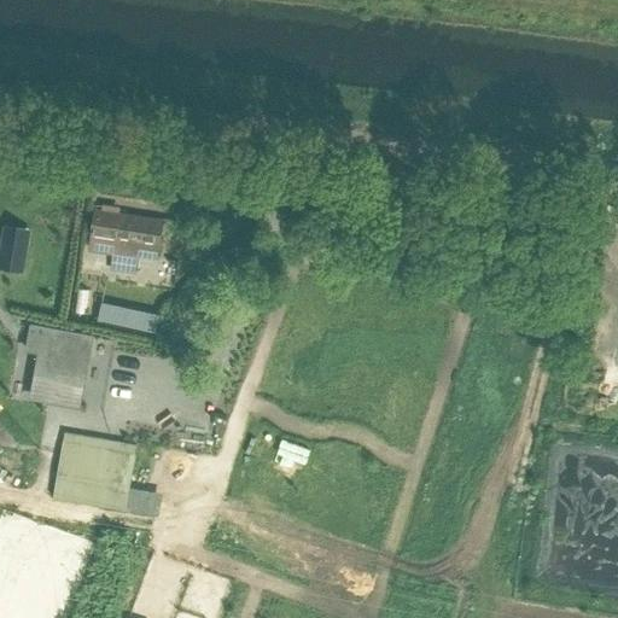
[(95,210),(89,248),(157,258),(163,220),(95,210)]
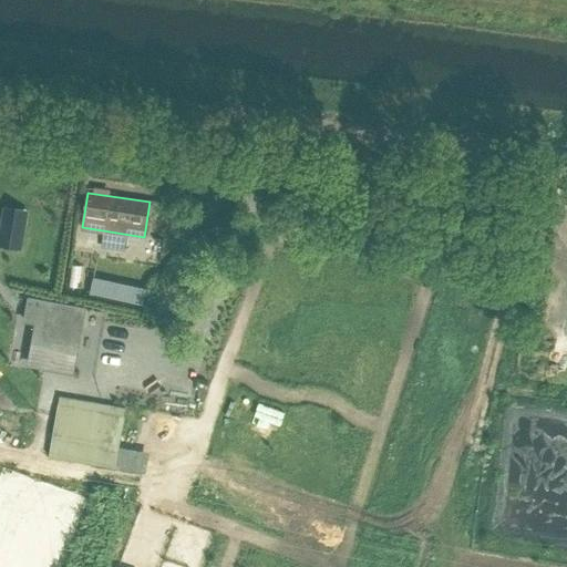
[(20,219),(1,216),(0,225),(0,246),(16,248),(20,219)]
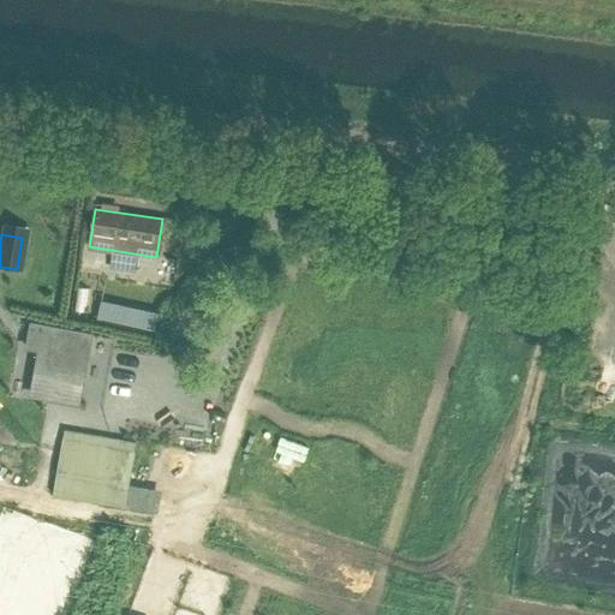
[(137,334),(139,320),(119,317),(118,332),(137,334)]
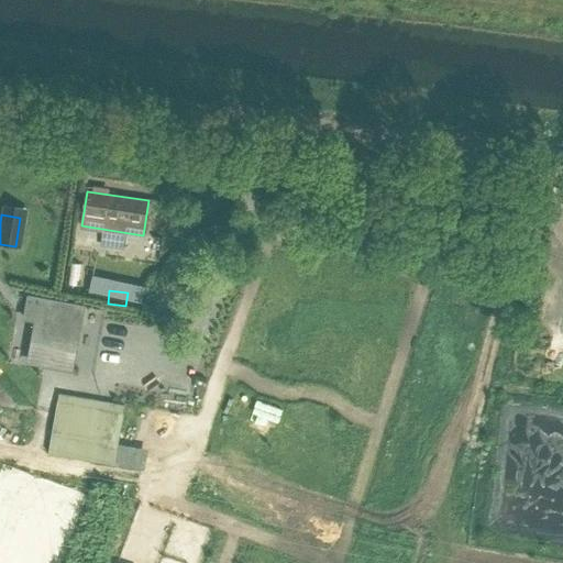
[(30,295),(25,320),(40,322),(35,343),(81,351),(89,306),(30,295)]
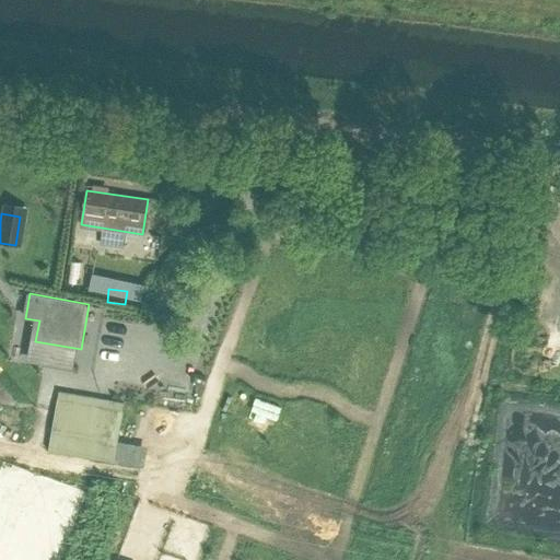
[(91,393),(98,366),(86,363),(79,388),(91,393)]
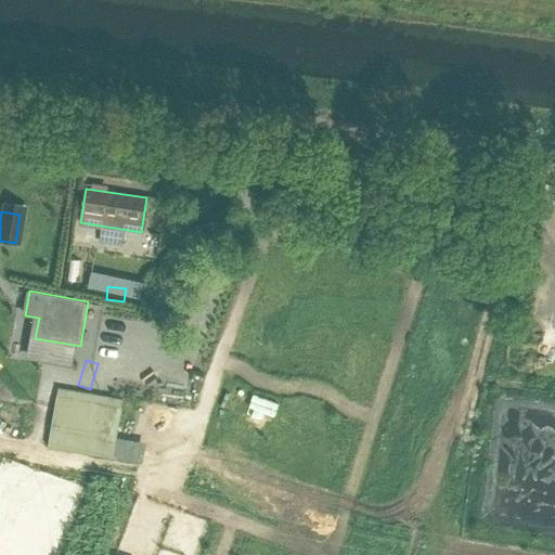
[(142,412),(165,389),(155,379),(132,402),(142,412)]
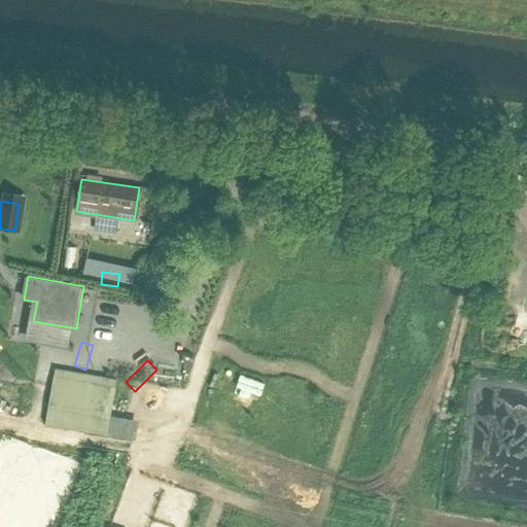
[(116,377),(55,366),(45,423),(107,434),(116,377)]
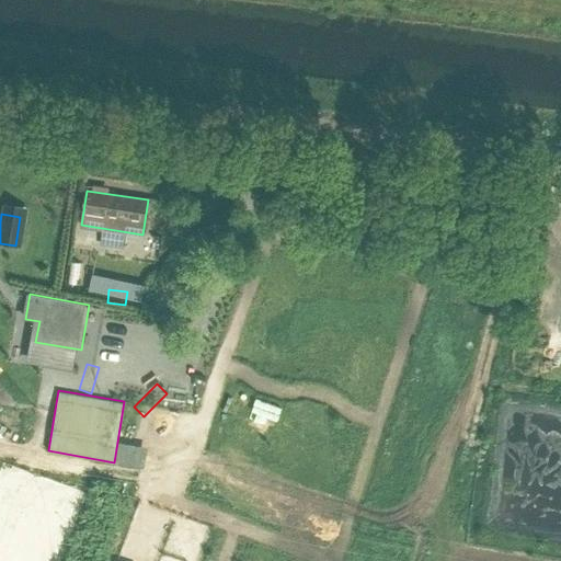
[(115,462),(145,468),(148,447),(119,442),(115,462)]
